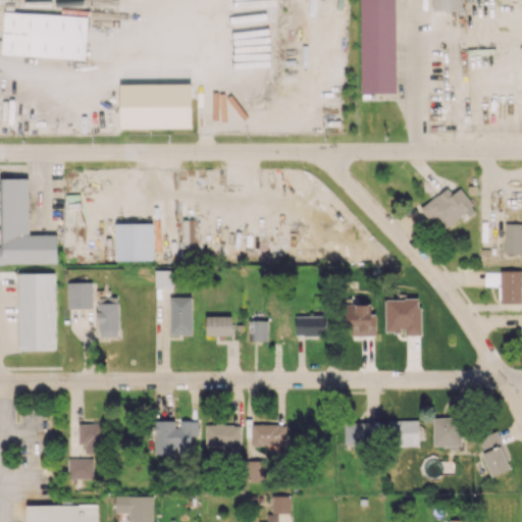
[(360,0),(361,93),(396,93),(395,0),(360,0)]
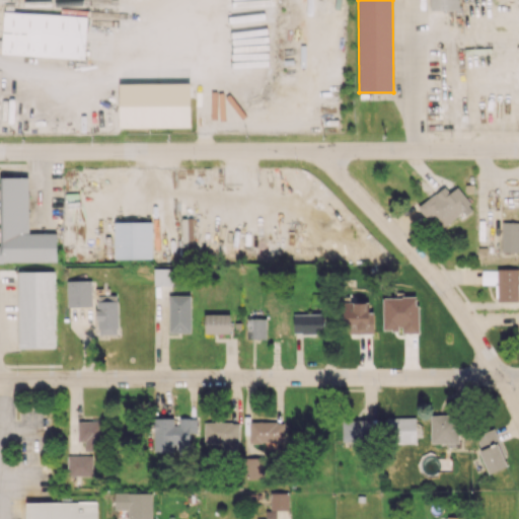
[(429,0),(430,10),(458,10),(458,0),(429,0)]
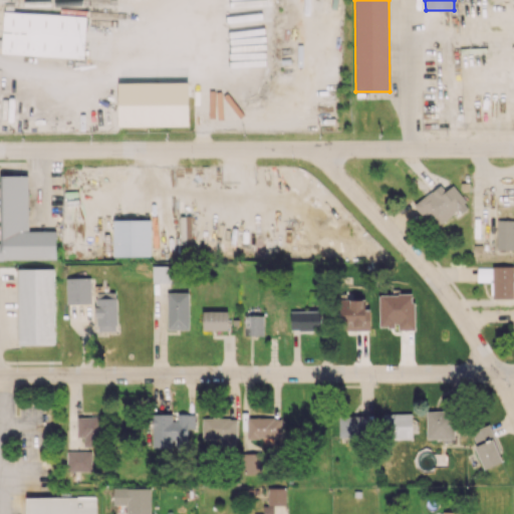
[(1,55),(86,59),(88,14),(3,10),(1,55)]
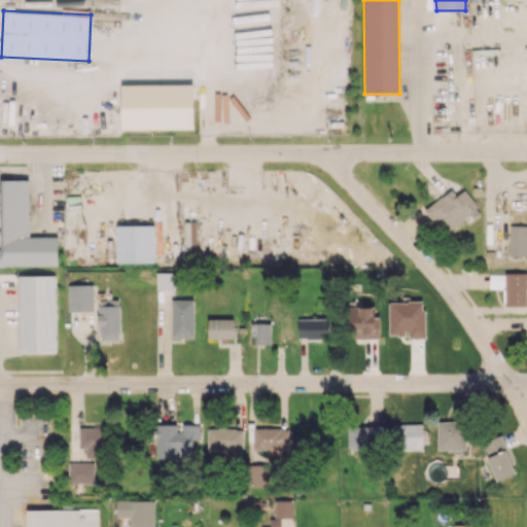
[(121,85),(121,129),(194,129),(192,84),(121,85)]
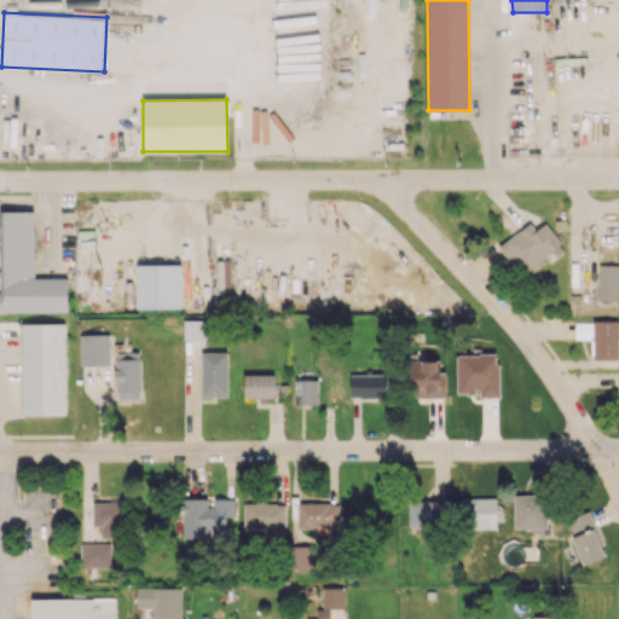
[(0,291),(0,312),(67,312),(67,278),(34,278),(34,212),(3,212),(3,293),(0,291)]
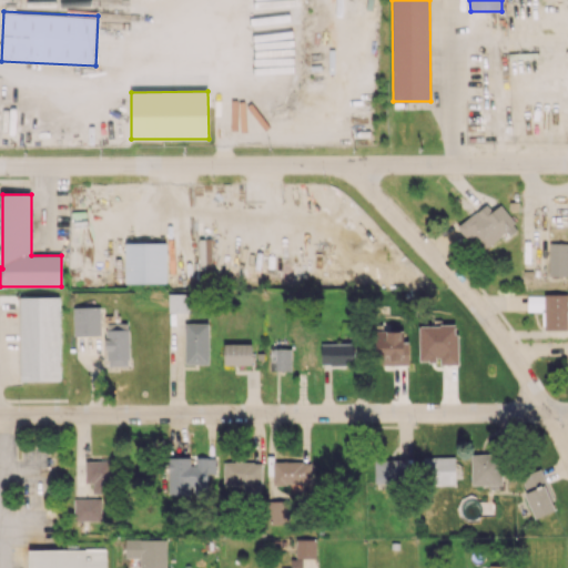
[(500,204),(492,211),(487,204),(458,225),(478,254),(517,226),(500,204)]
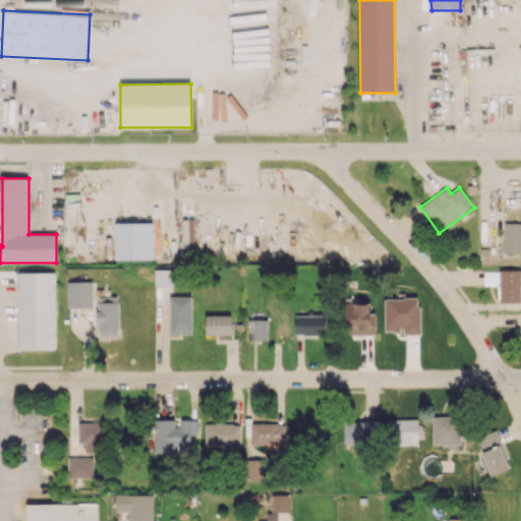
[(153,223),(114,222),(114,259),(153,259),(153,223)]
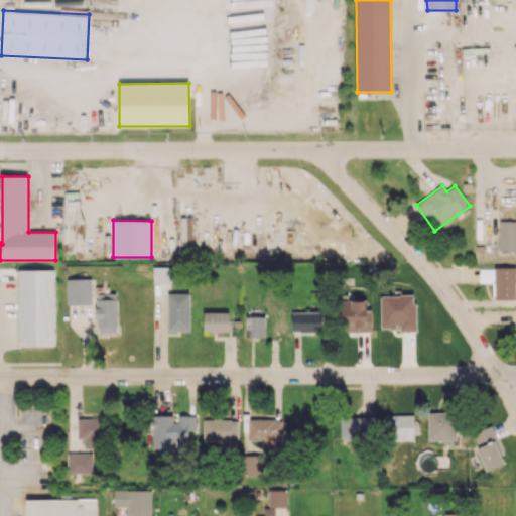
[(515,251),(515,221),(499,221),(498,250),(515,251)]
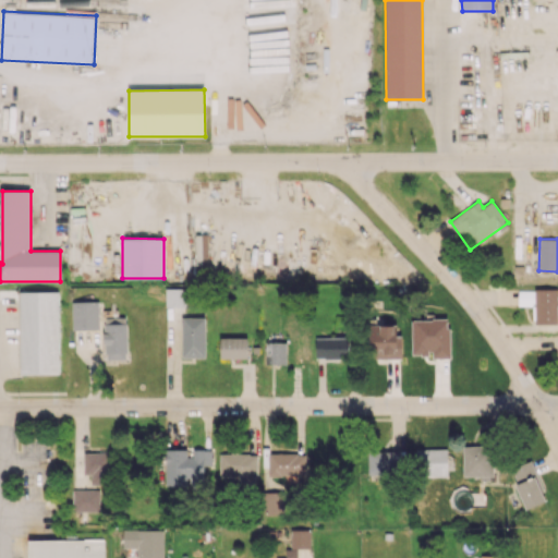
[(184,288),(166,289),(166,306),(185,306),(184,288)]
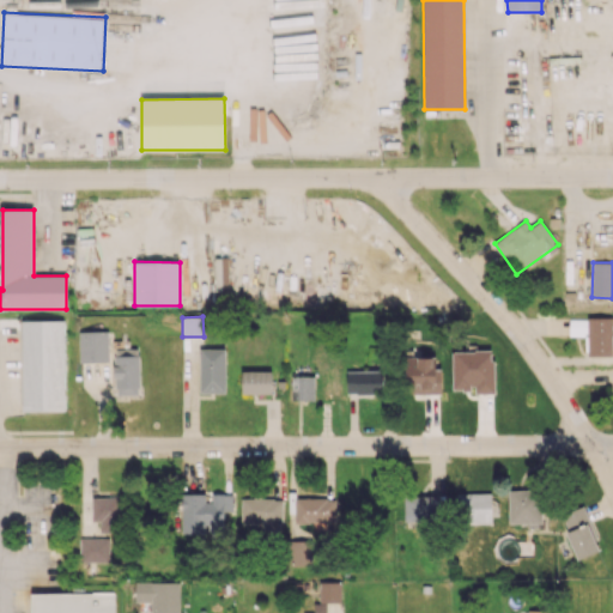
[(612,334),(612,317),(569,317),(569,335),(586,335),(586,356),(612,354),(612,334)]
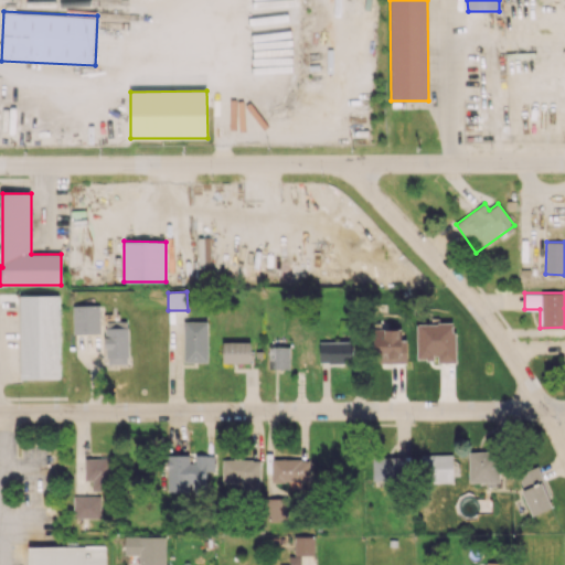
[(21,379),(61,379),(59,295),(19,296),(21,379)]
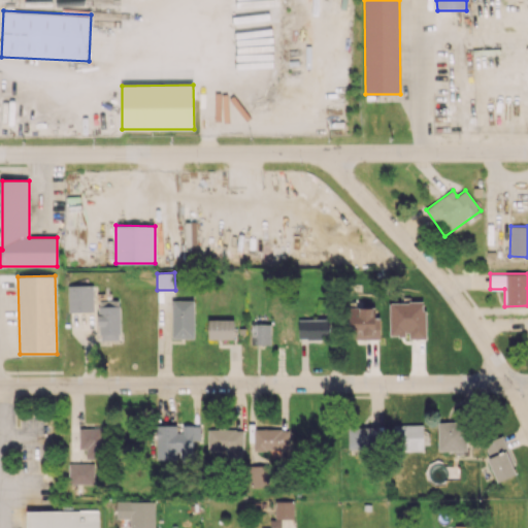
[(94,311),(93,285),(68,286),(69,312),(94,311)]
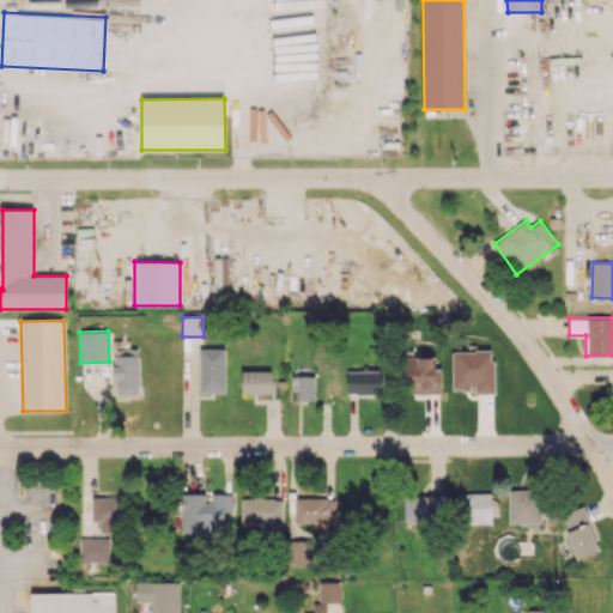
[(139,349),(114,349),(115,395),(140,394),(139,349)]
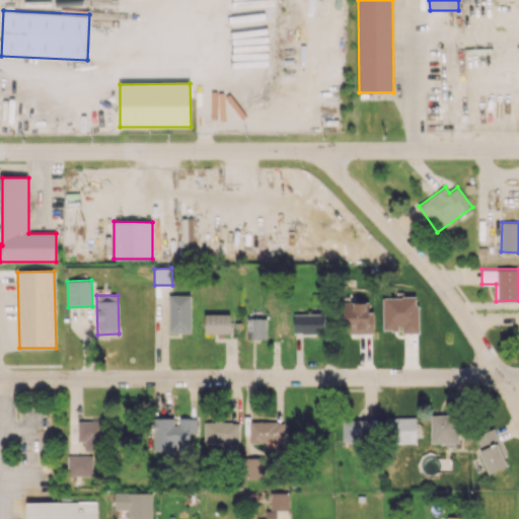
[(191,332),(191,295),(169,295),(168,332),(191,332)]
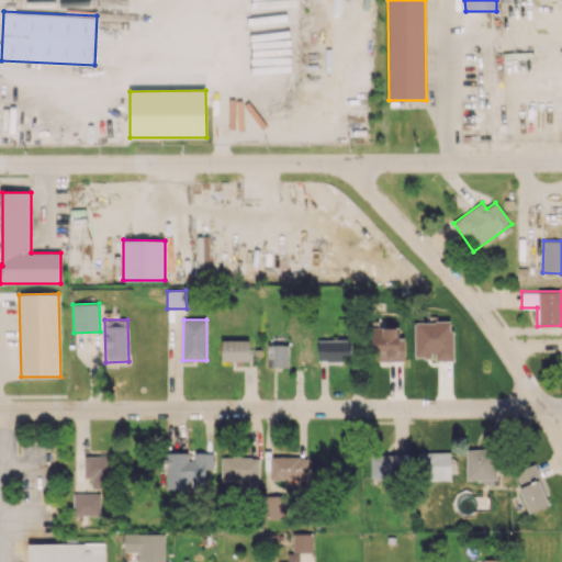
[(414,322),(415,357),(436,357),(436,360),(453,360),(452,322),(414,322)]
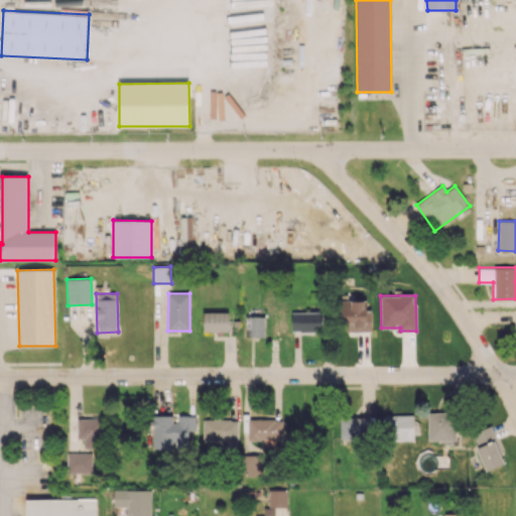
[(371,332),(371,309),(365,309),(365,300),(340,300),(339,331),(371,332)]
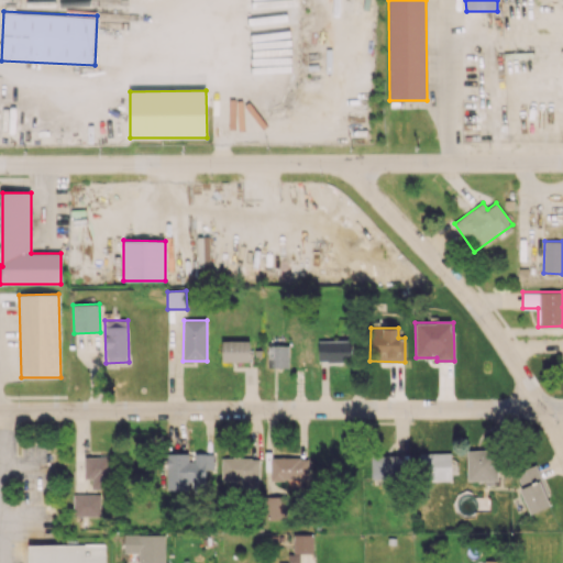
[(221,362),(250,361),(249,340),(221,340),(221,362)]
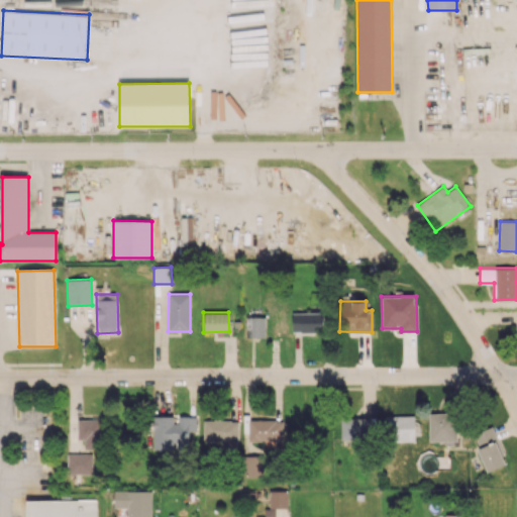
[(323,312),(292,312),(292,332),(323,333),(323,312)]
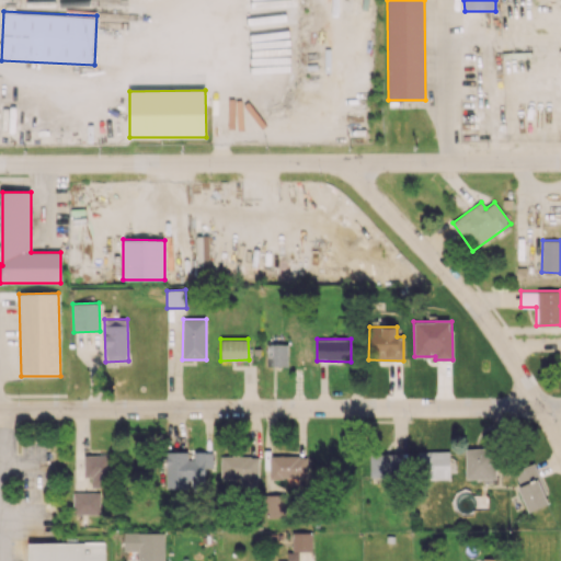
[(288,341),(267,340),(266,365),(287,366),(288,341)]
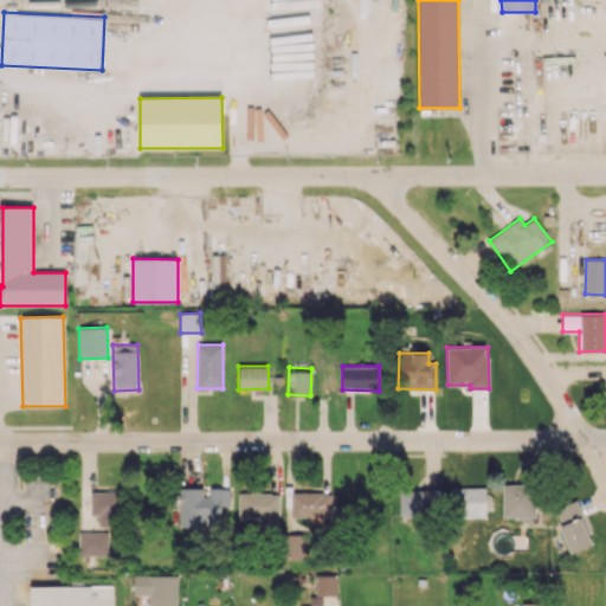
[(503,517),(535,516),(535,484),(502,484),(503,517)]
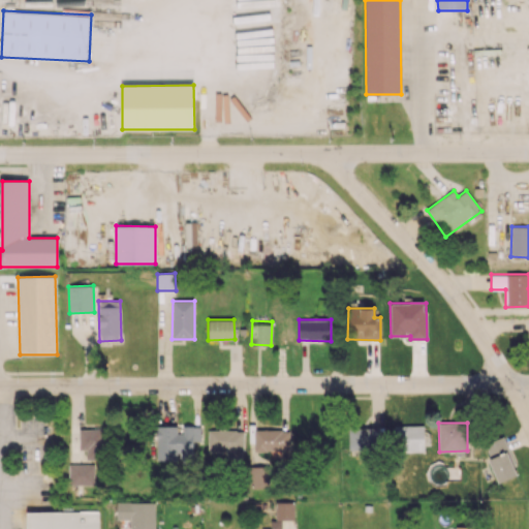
[(157,460),(179,460),(193,460),(193,440),(200,440),(200,426),(157,426),(157,460)]
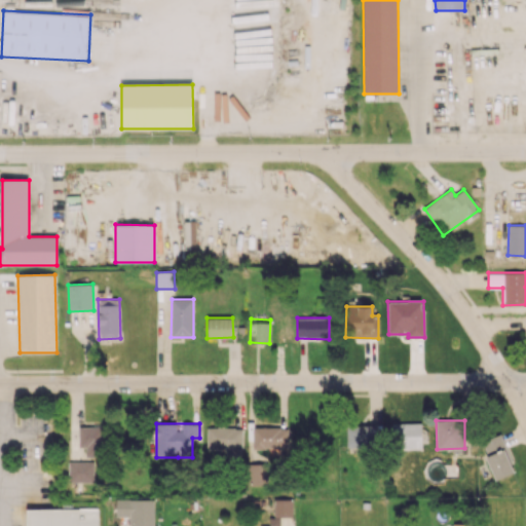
[(421,423),(392,423),(392,449),(421,449),(421,423)]
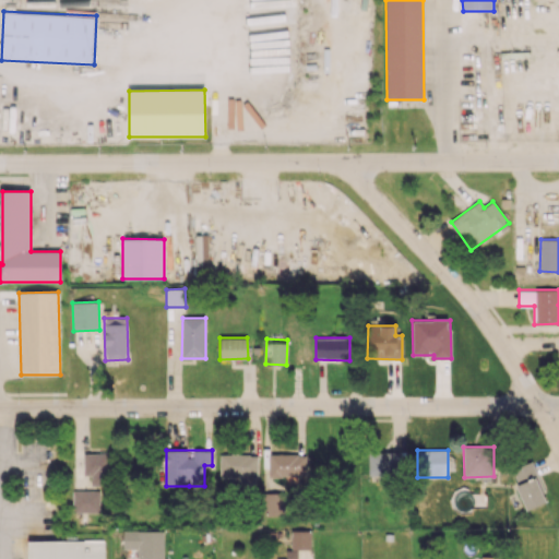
[(83,452),(84,475),(91,475),(91,485),(108,485),(108,452),(83,452)]
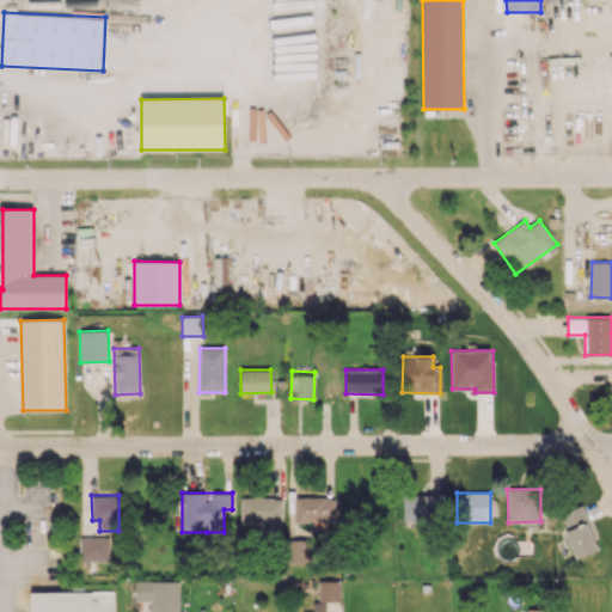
[(404,522),(444,521),(442,495),(403,496),(404,522)]
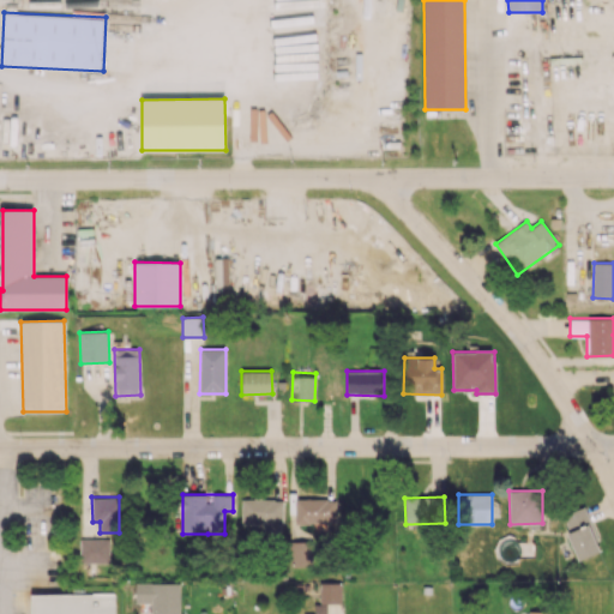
[(282,499),(241,499),(242,524),(263,524),(263,531),(282,530),(282,499)]
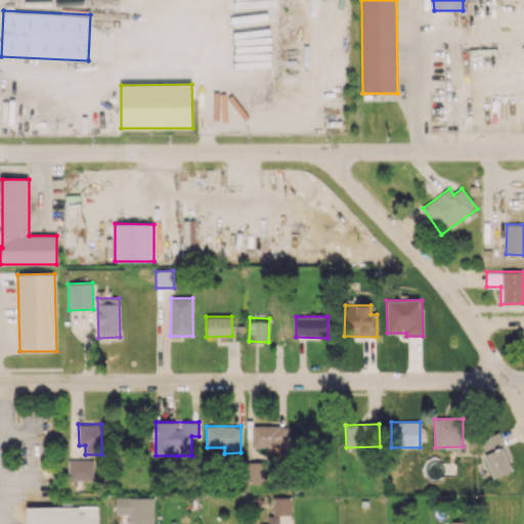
[(252,447),(277,447),(277,449),(287,449),(287,426),(252,426),(252,447)]
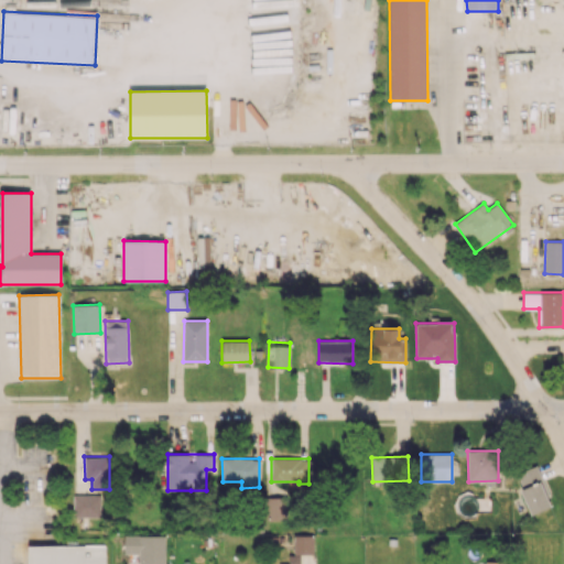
[(552,506),(535,465),(514,474),(531,514),(552,506)]
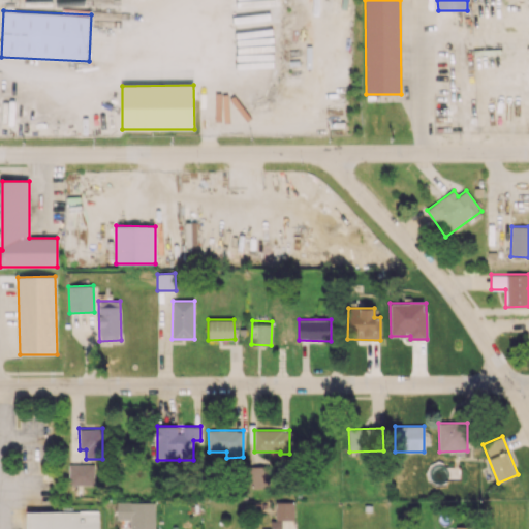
[(94,464),(69,464),(68,485),(94,486),(94,464)]
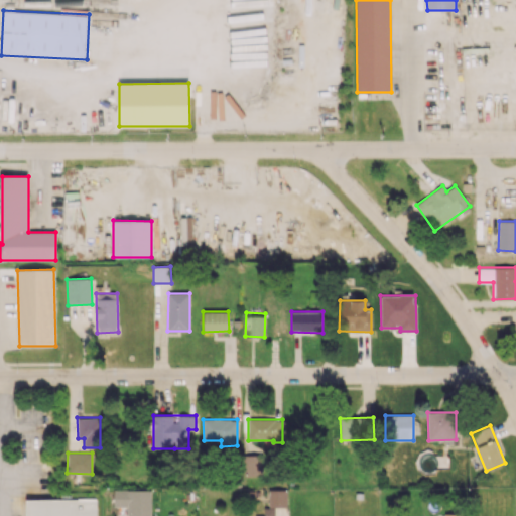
[(263,476),(262,455),(244,455),(244,477),(263,476)]
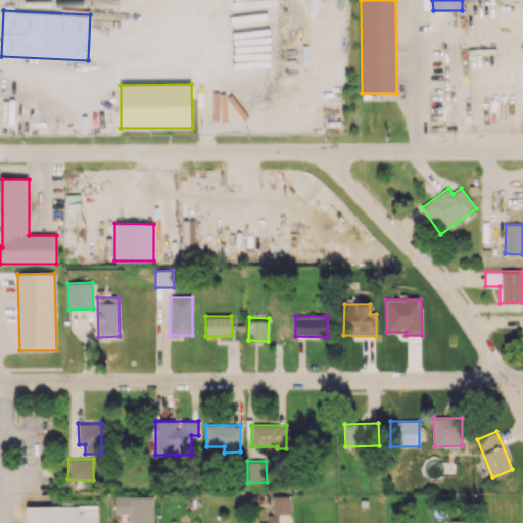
[(152,522),(153,496),(115,496),(115,513),(129,513),(129,522),(152,522)]
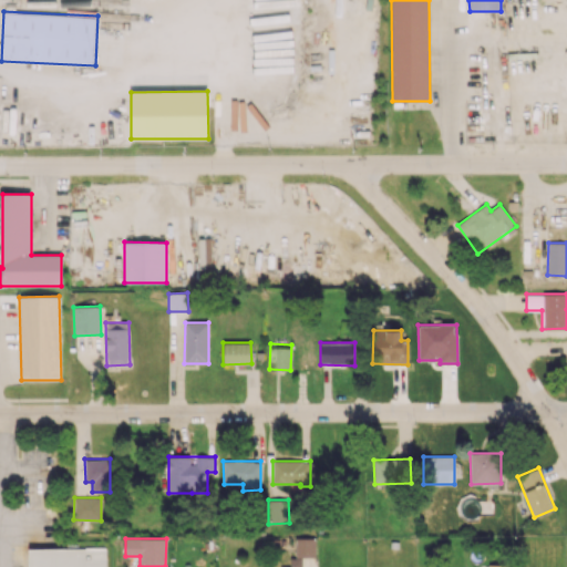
[(301,566),(301,557),(315,557),(316,538),(296,538),(296,558),(290,558),(290,566),(281,566),(280,566),(301,566)]
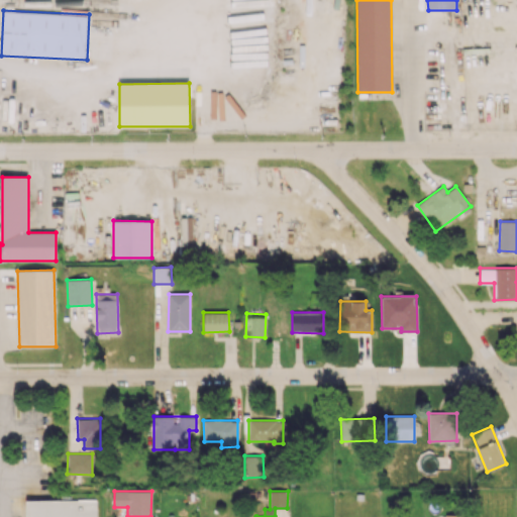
[(96,516),(96,499),(25,500),(25,516),(96,516)]
